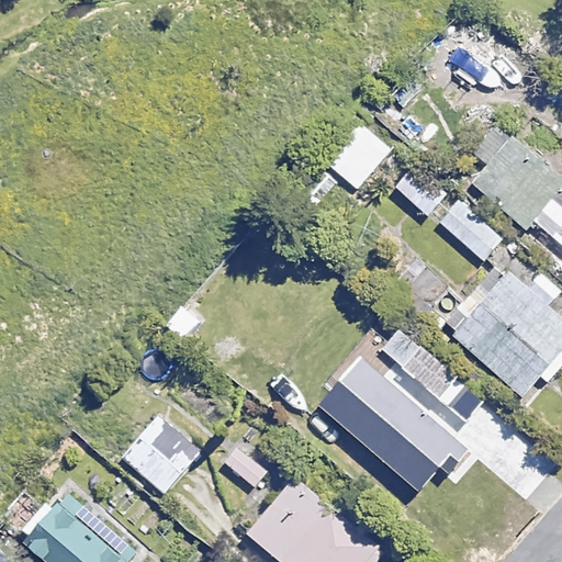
[(479,29),(464,17),(444,44),(458,55),(479,29)]
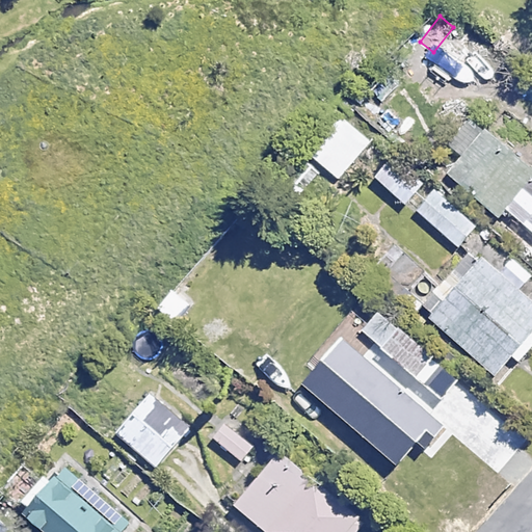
[(367,148),(335,120),(306,153),(338,181),(367,148)]
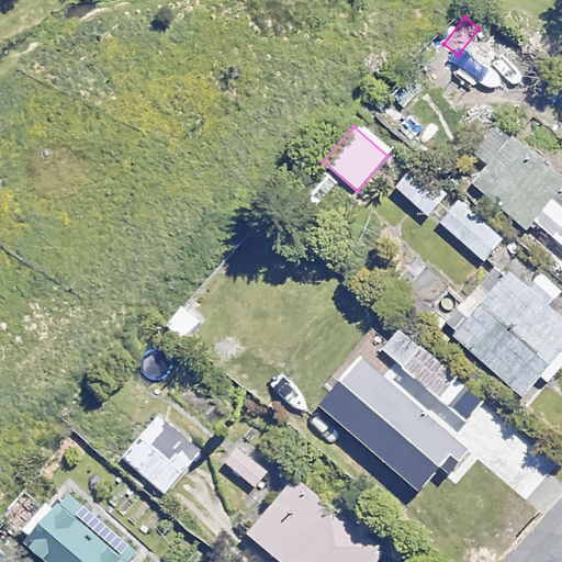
[(527,227),(561,190),(561,184),(514,138),(475,177),(527,227)]
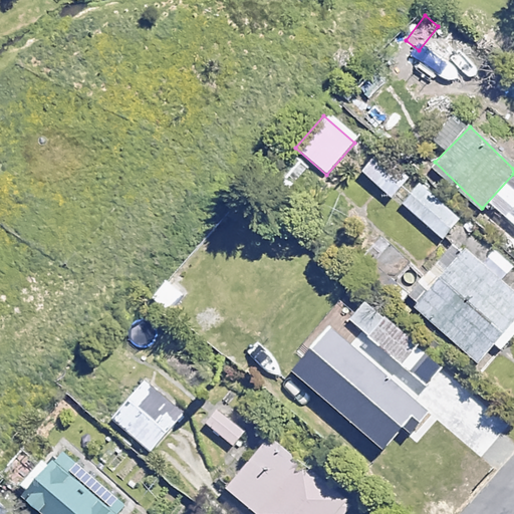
[(306,166),(293,157),(278,181),(291,190),(306,166)]
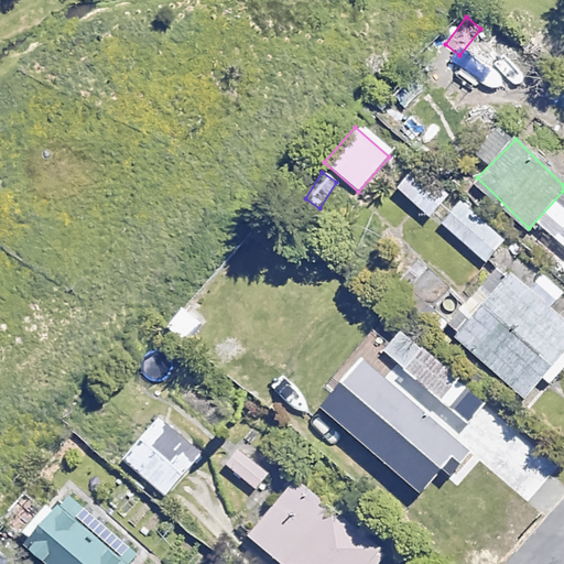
[(563,205),(535,235),(563,262),(563,205)]
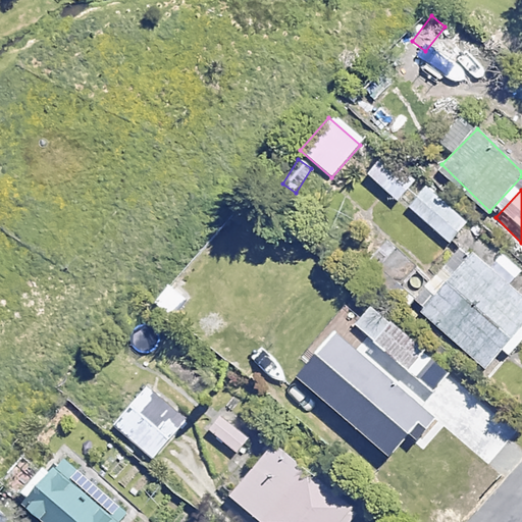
[(468,223),(449,206),(430,225),(450,244),(468,223)]
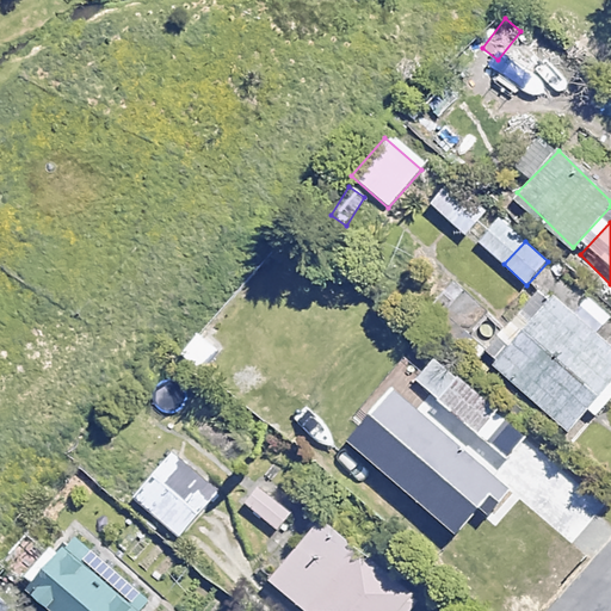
[(610,351),(547,292),(487,359),(567,432),(590,407),(598,414),(610,399),(610,351)]
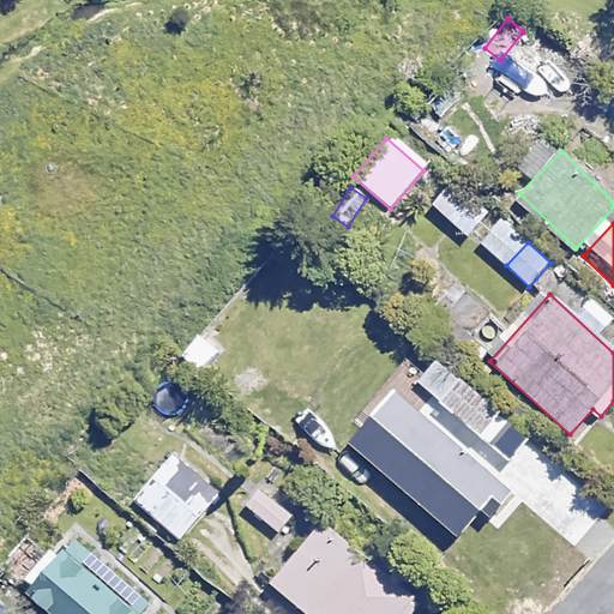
[(529,441),(435,359),(397,403),(417,420),(425,411),(444,429),(434,441),(417,427),(379,470),(456,537),(480,510),(489,518),(511,493),(495,479),(529,441)]
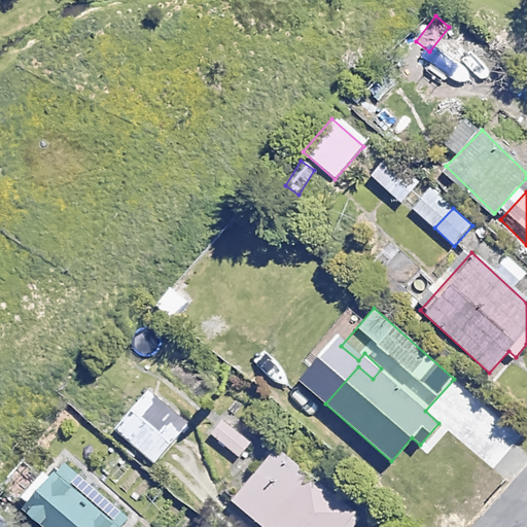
[(187,424),(148,390),(114,429),(153,463),(187,424)]
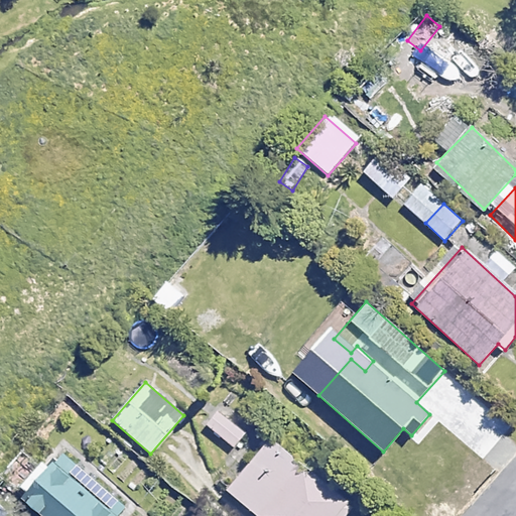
[(245,434),(218,411),(207,424),(234,447),(245,434)]
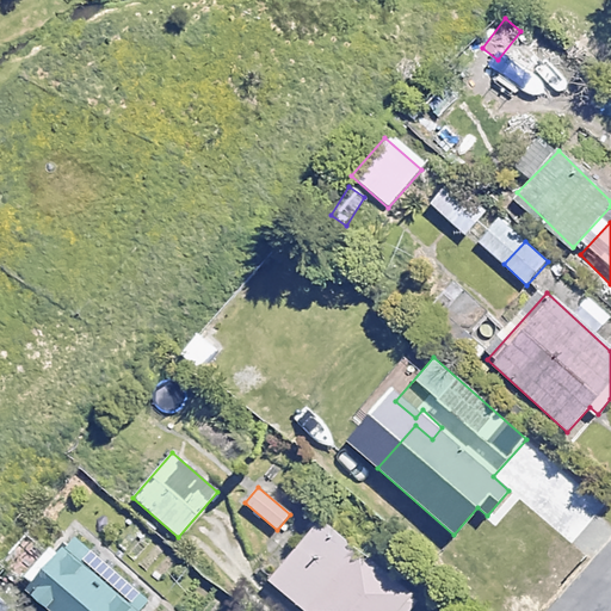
[(408,610),(418,600),(320,519),(269,582),(303,610),(408,610)]
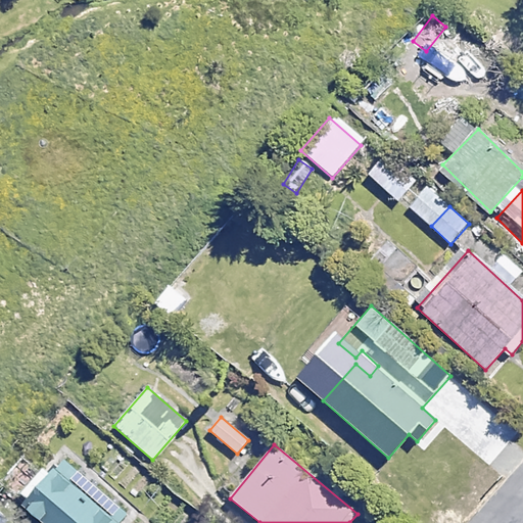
[(87,477),(61,455),(3,522),(116,522),(124,515),(84,480),(87,477)]
